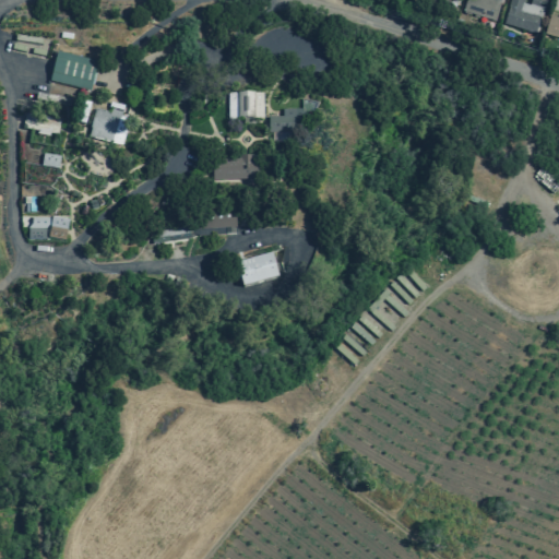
[(467,0),(463,14),(494,24),(500,0),(467,0)]
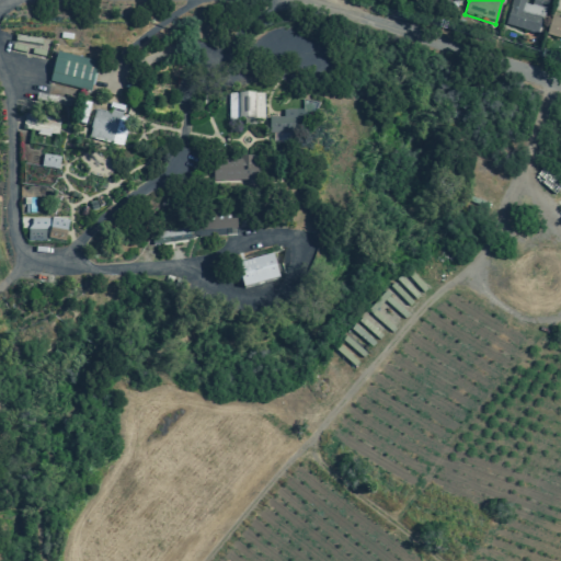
[(512,0),(504,26),(538,36),(548,0),(531,0),(530,6),(525,4),(526,0),(512,0)]
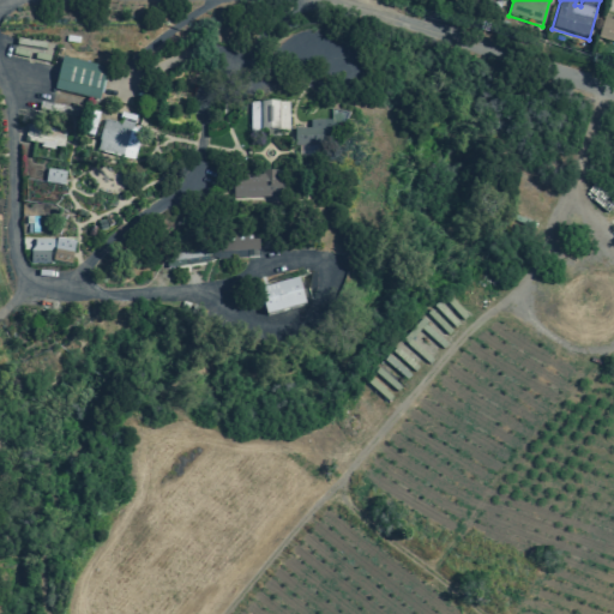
[(613,42),(613,19),(603,17),(597,37),(613,42)]
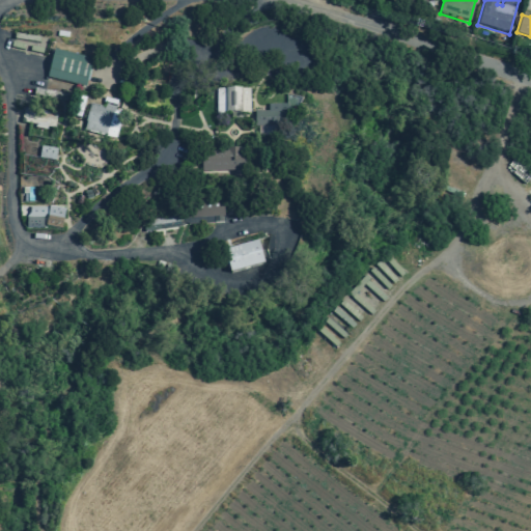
[(83,90),(43,82),(50,51),(90,59),(83,90)]
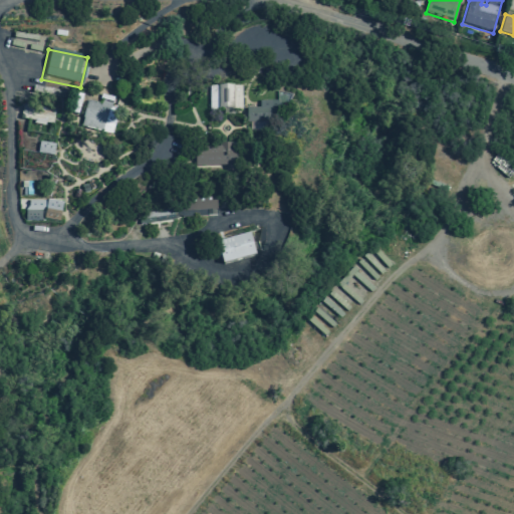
[(211,88),(211,113),(242,113),(242,88),(211,88)]
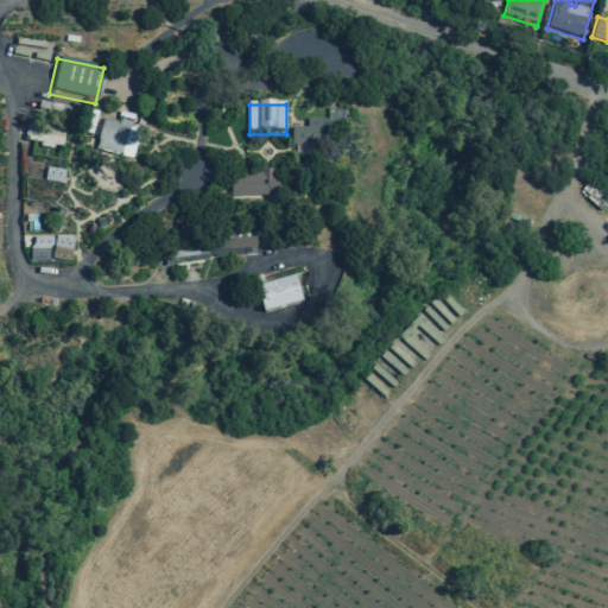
[(127,158),(134,118),(118,115),(116,124),(102,120),(96,152),(127,158)]
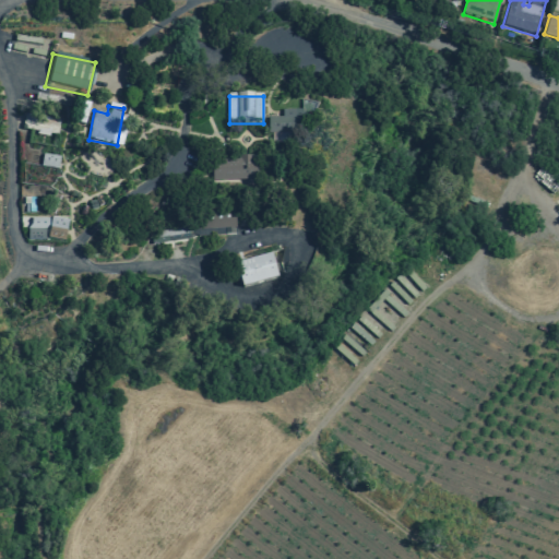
[(57,139),(61,120),(26,114),(22,131),(57,139)]
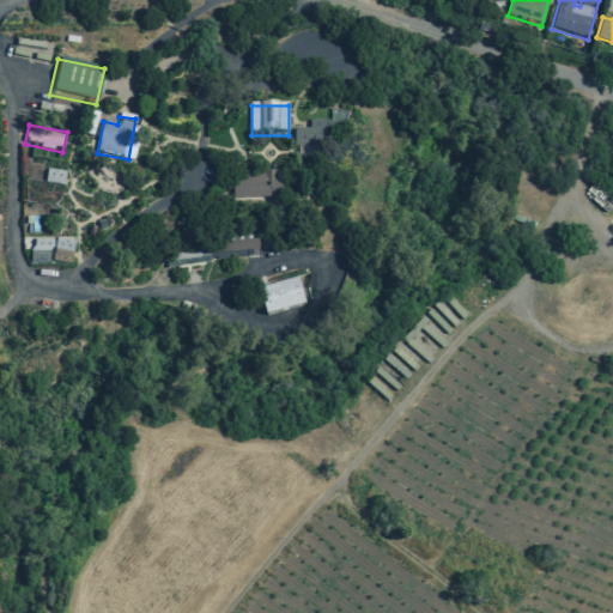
[(295,150),(304,150),(304,156),(334,156),(334,125),(308,125),(308,134),(295,134),(295,150)]
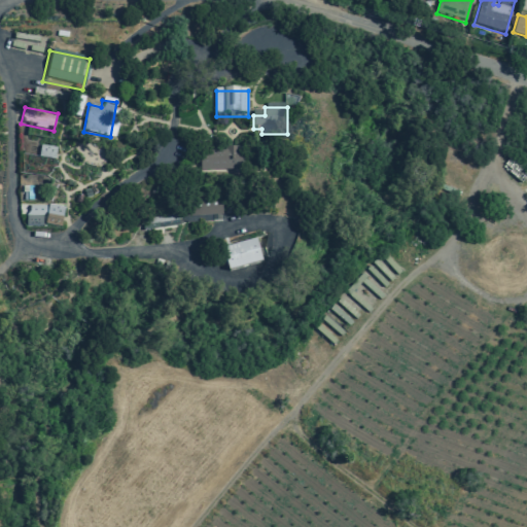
[(39,157),(55,159),(56,147),(40,145),(39,157)]
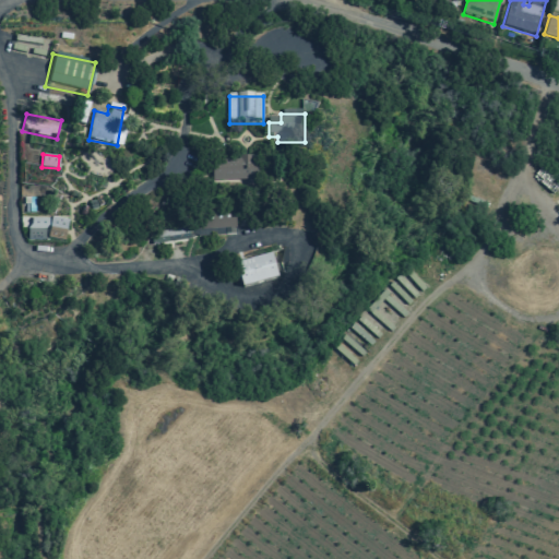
[(259,159),(212,159),(212,183),(259,183),(259,159)]
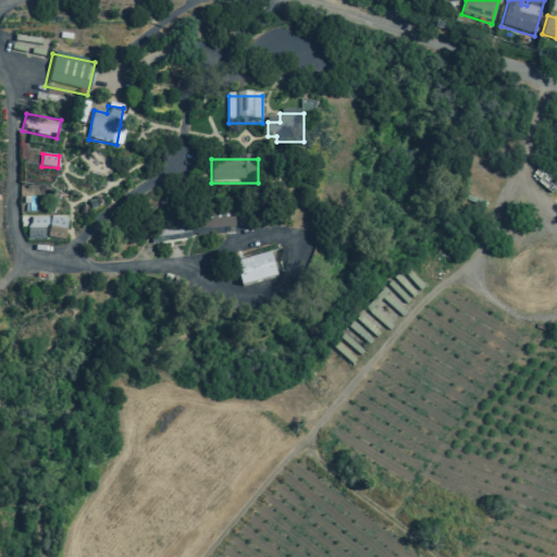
[(235,229),(235,209),(195,209),(195,235),(226,235),(226,229),(235,229)]
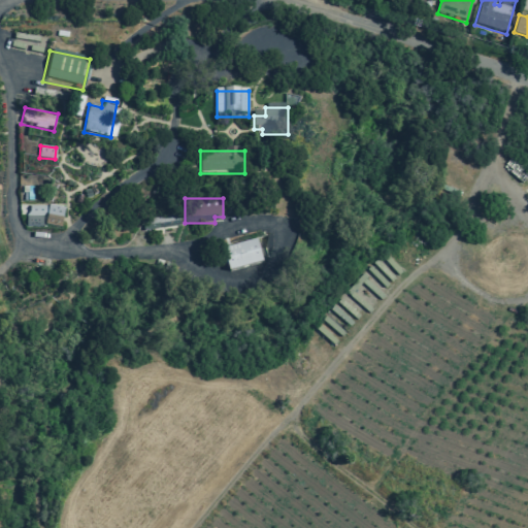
[(62,227),(63,205),(27,204),(27,226),(62,227)]
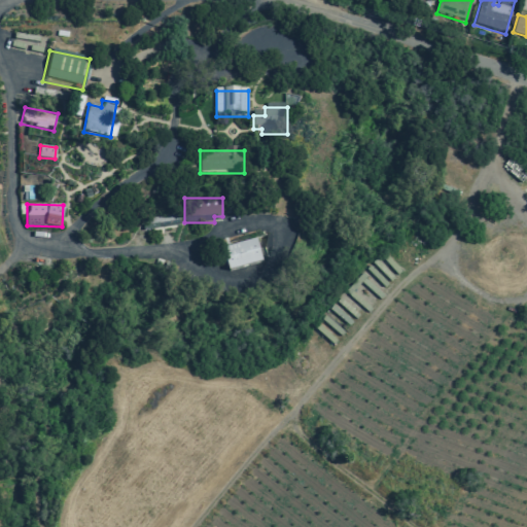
[(149,229),(181,225),(180,214),(148,217),(149,229)]
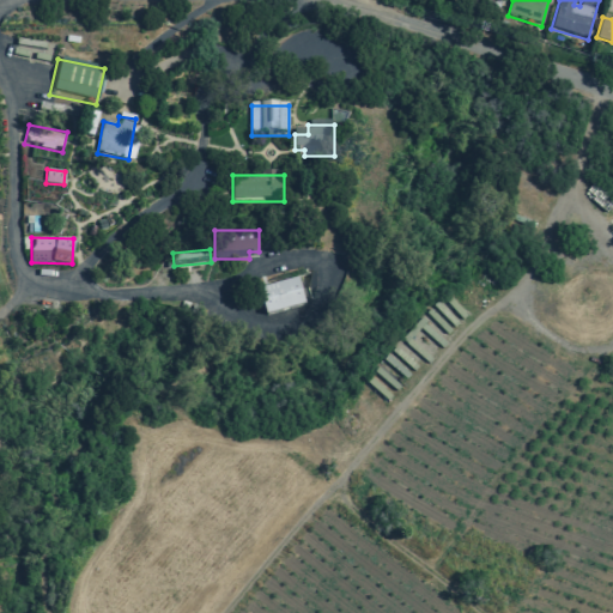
[(305,304),(299,278),(259,286),(265,314),(305,304)]
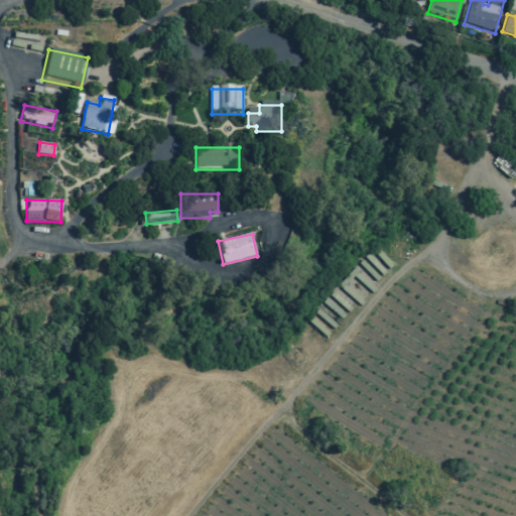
[(374,288),(353,270),(340,287),(361,304),(374,288)]
